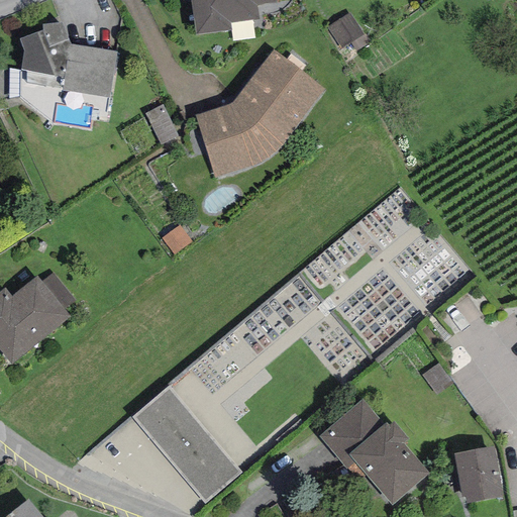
[(275,0),(190,0),(195,35),(231,30),(230,23),(259,19),(256,5),(276,3),(275,0)]
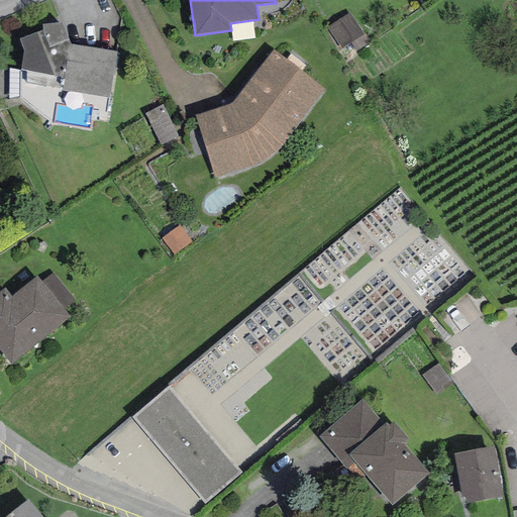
[(350,15),(327,29),(340,52),(365,36),(350,15)]
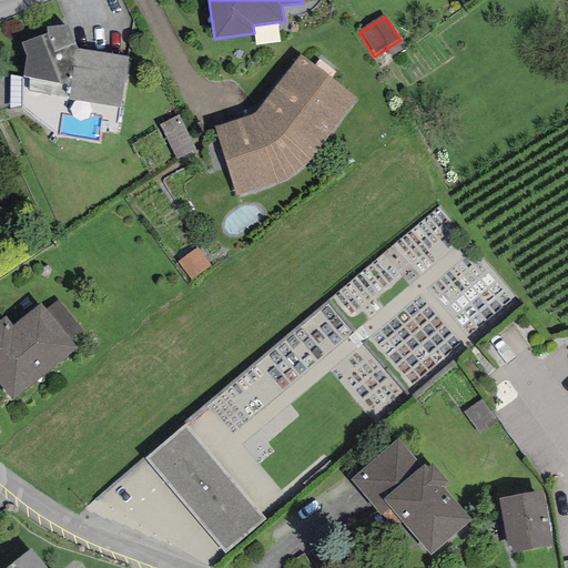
[(77,49),(68,26),(46,28),(47,34),(21,42),(27,57),(23,78),(70,87),(68,101),(120,108),(128,57),(77,49)]
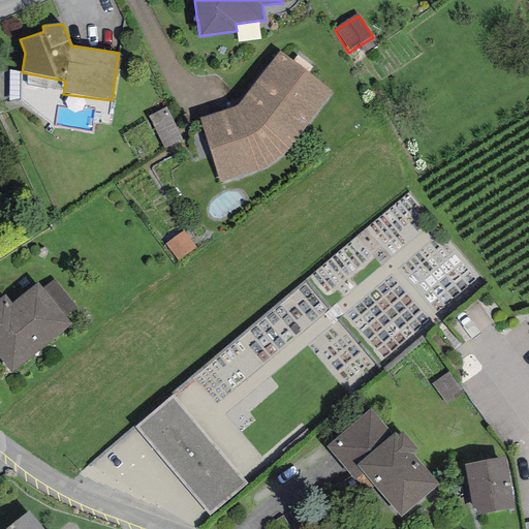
[(333,91),(279,52),(240,102),(238,104),(236,106),(198,118),(219,183),(259,172),(266,169),(273,164),(281,158),(287,150),(333,91)]
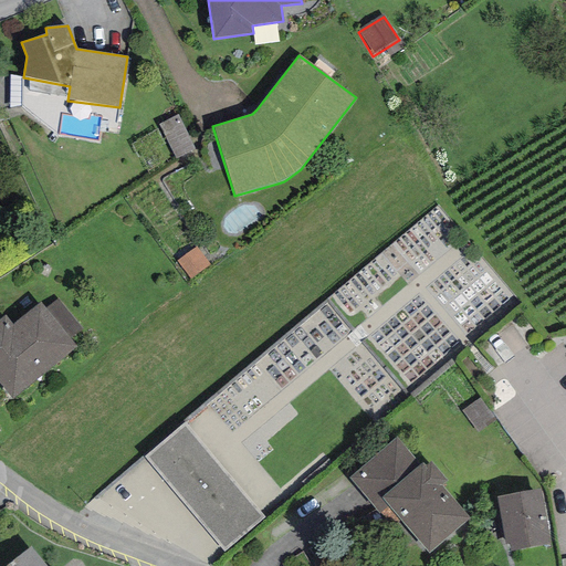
[(179,114),(158,124),(176,159),(196,149),(179,114)]
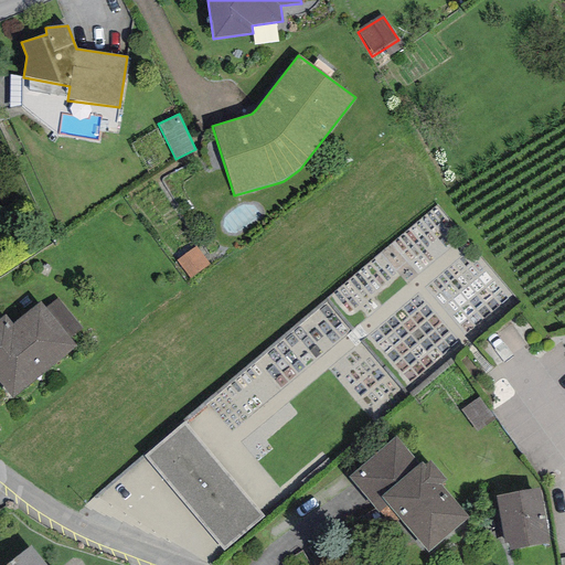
[(195,246),(177,260),(190,279),(209,265),(195,246)]
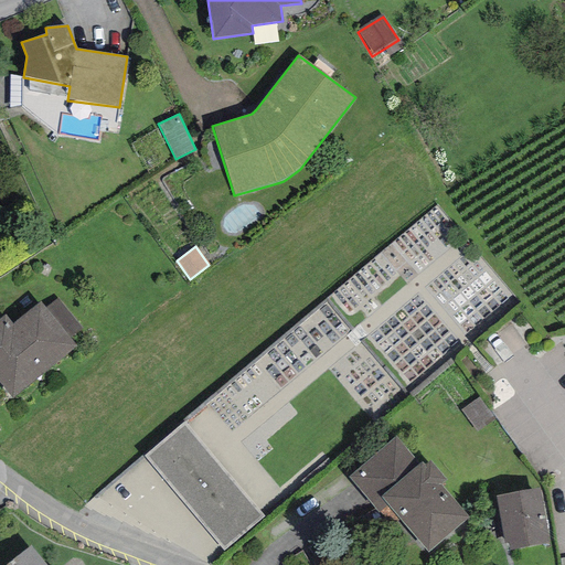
[(57,298),(45,308),(68,339),(82,329),(57,298)]
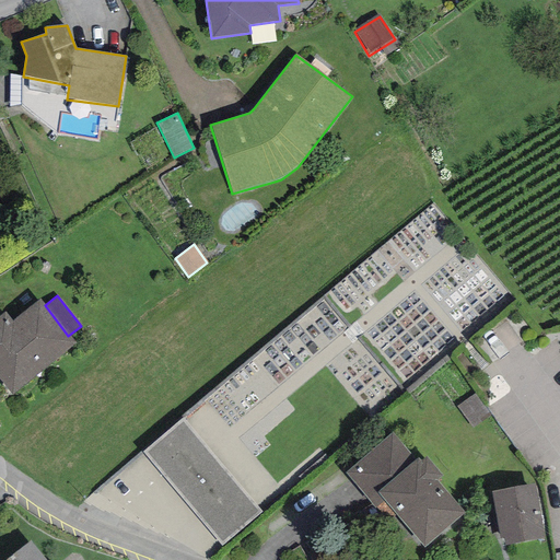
[(4,313),(0,316),(0,381),(12,395),(76,345),(68,336),(45,305),(39,300),(12,322),(4,313)]
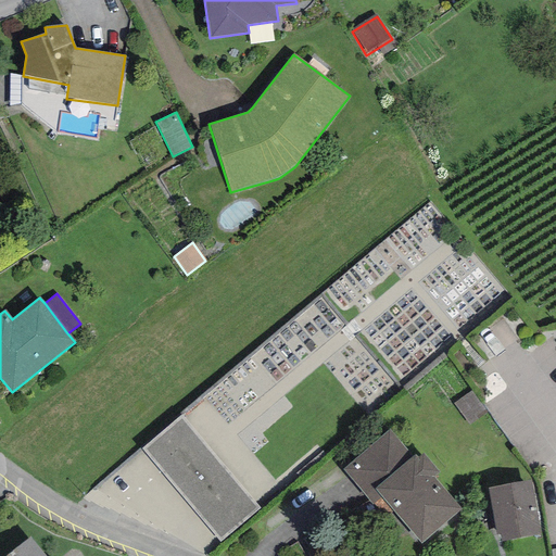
[(488,412),(470,391),(453,404),(470,426),(488,412)]
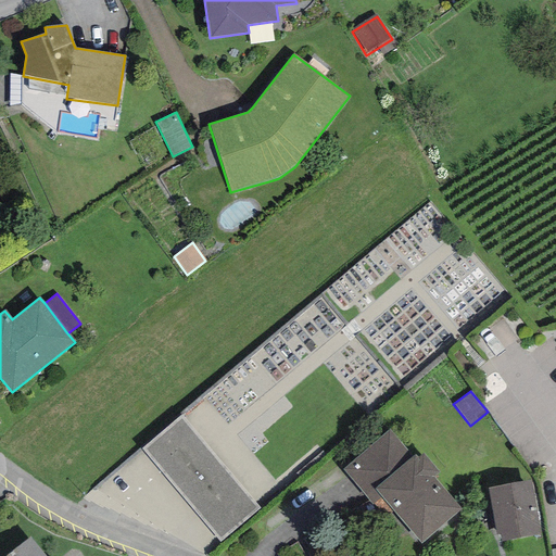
[(260,508),(181,417),(142,449),(219,542),(260,508)]
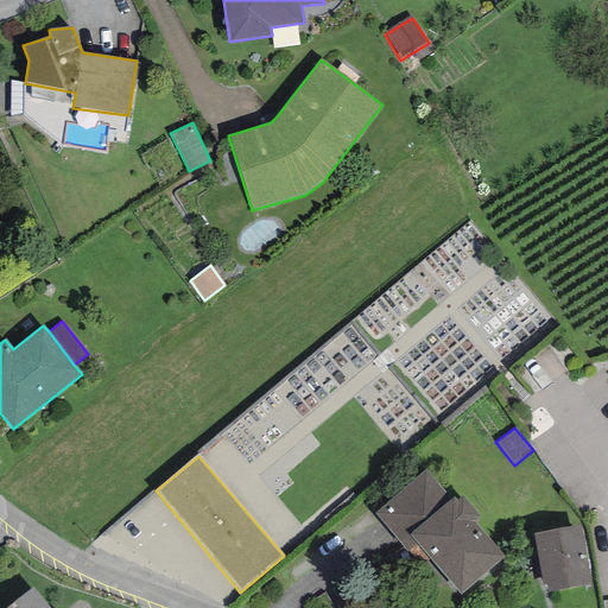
[(410,534),(451,500),(425,469),(374,513),(407,551),(417,543),(410,534)]
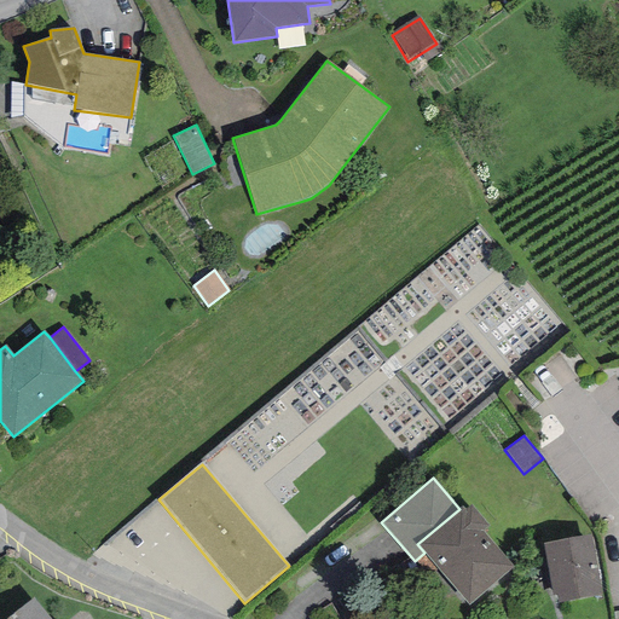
[(466,510),(462,507),(460,509),(417,544),(424,553),(469,606),(514,568),(484,532),(490,527),(472,505),(466,510)]
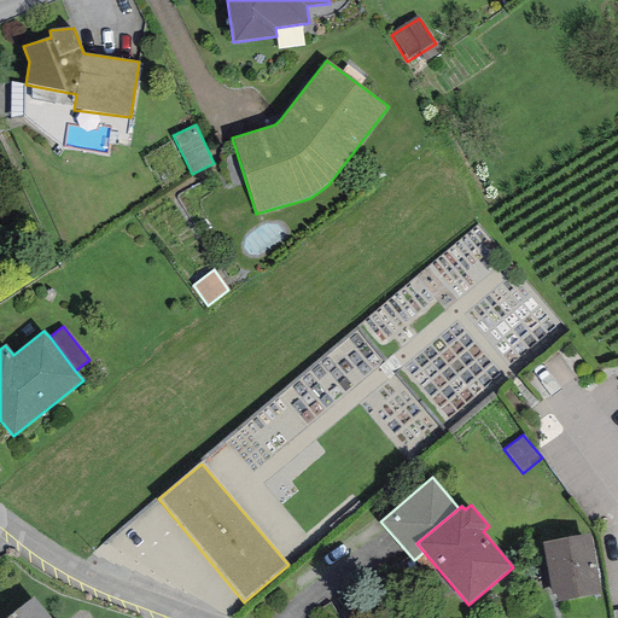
[(590,534),(542,542),(552,595),(557,594),(558,601),(601,594),(590,534)]
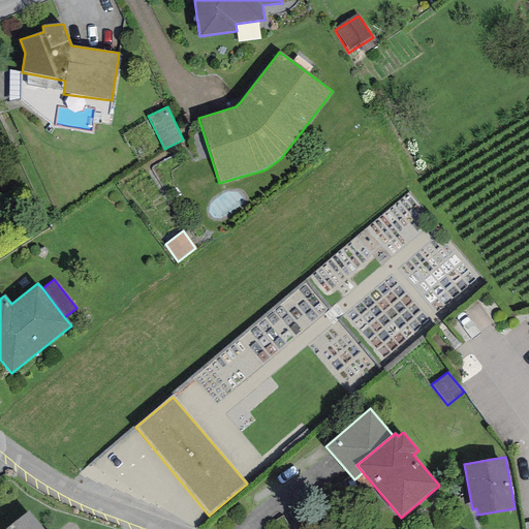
[(42,528),(29,511),(5,528),(42,528)]
